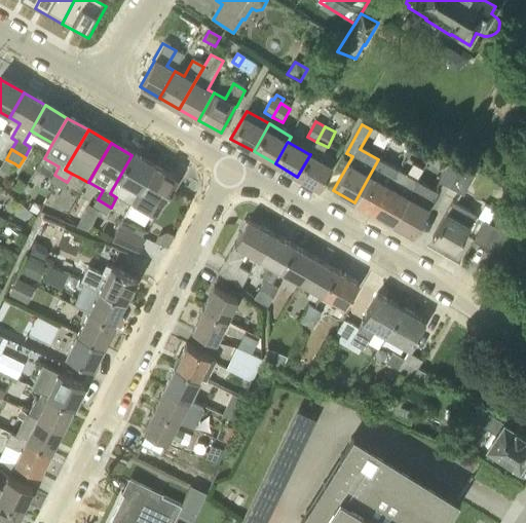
[(334,162),(323,156),(312,150),(309,154),(310,154),(297,177),(320,189),(333,166),(331,166),(334,162)]
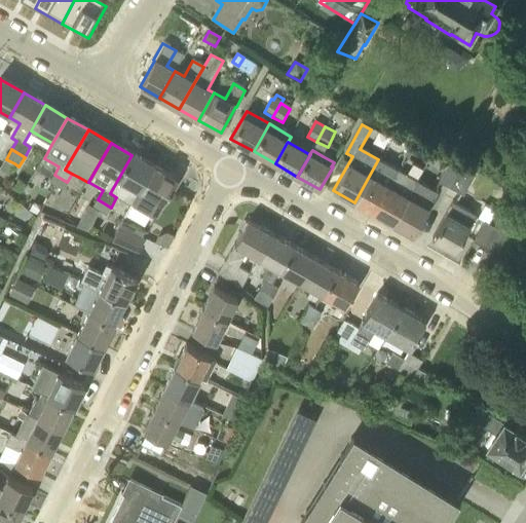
[(133,206),(154,167),(132,155),(110,193),(116,197),(133,206)]
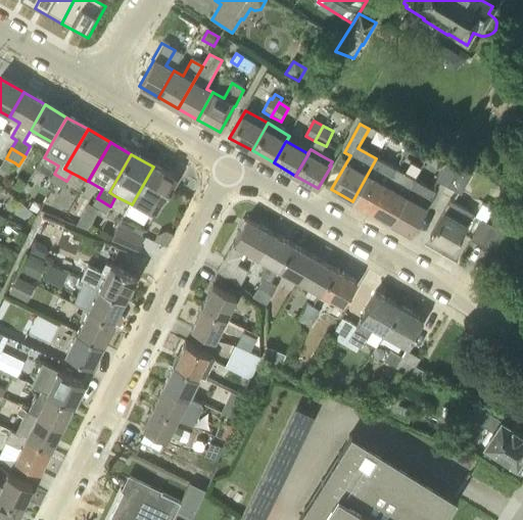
[(0,168),(0,170),(7,175),(14,162),(6,158),(0,168)]
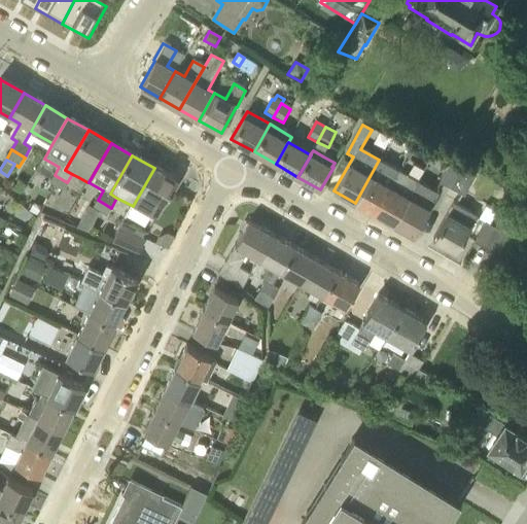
[(375,214),(398,171),(379,160),(355,203),(375,214)]
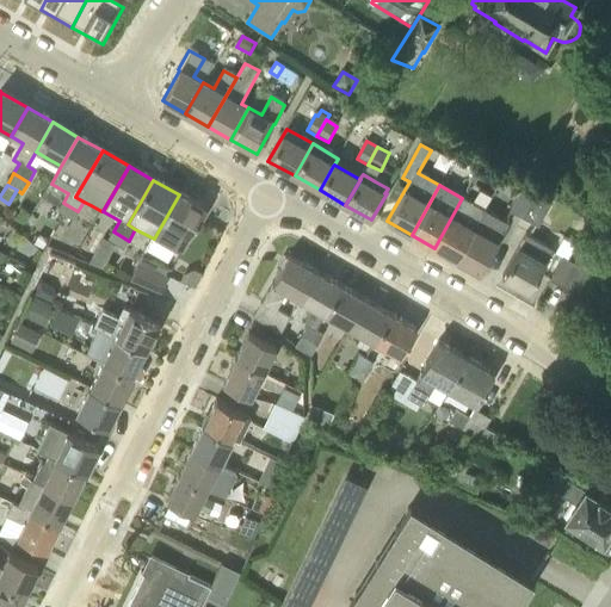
[(525,215),(537,193),(523,186),(512,208),(525,215)]
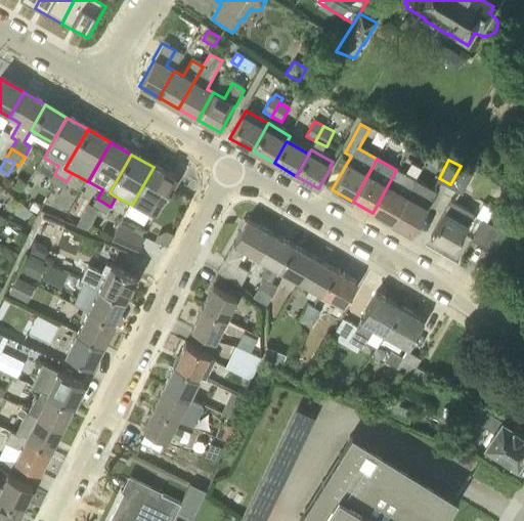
[(461,166),(450,184),(448,189),(461,196),(474,172),(462,165),(461,166)]
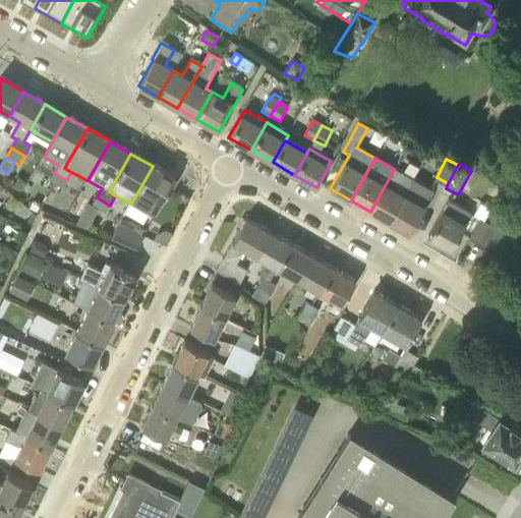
[(153,166),(131,204),(155,216),(175,179),(153,166)]
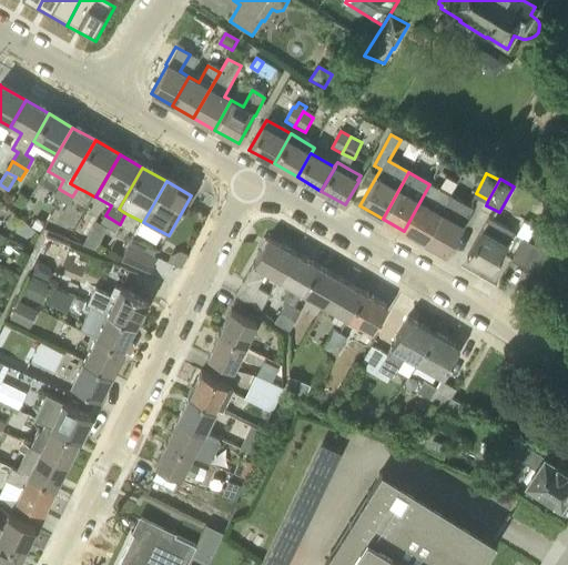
[(424,242),(449,197),(429,184),(404,231),(424,242)]
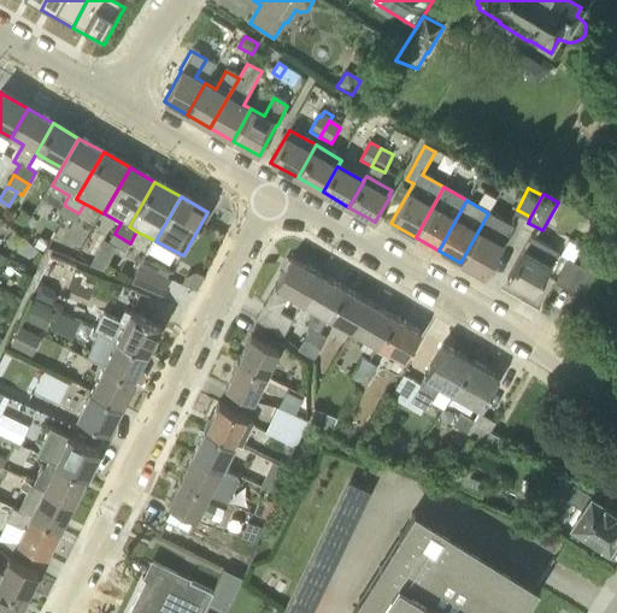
[(74,224),(78,213),(64,205),(58,216),(74,224)]
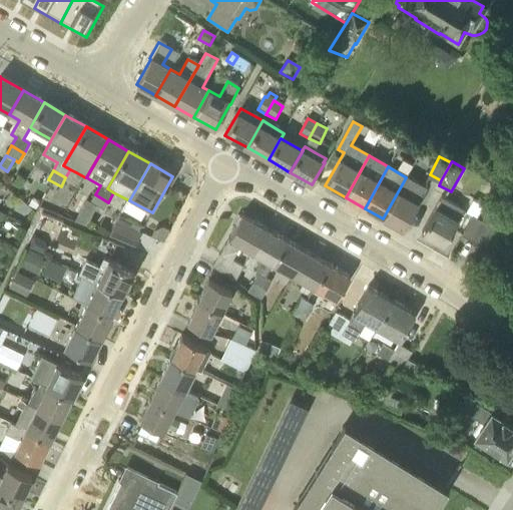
[(406,177),(383,218),(404,230),(417,206),(420,207),(429,190),(415,182),(407,197),(398,192),(407,177),(406,177)]
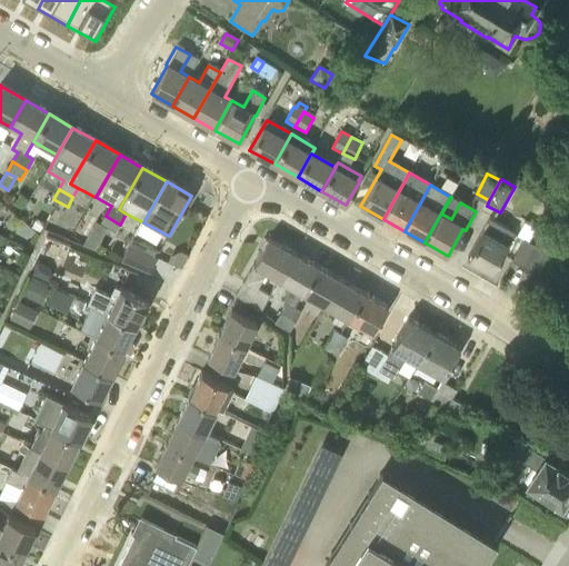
[(115,234),(120,225),(106,216),(100,226),(115,234)]
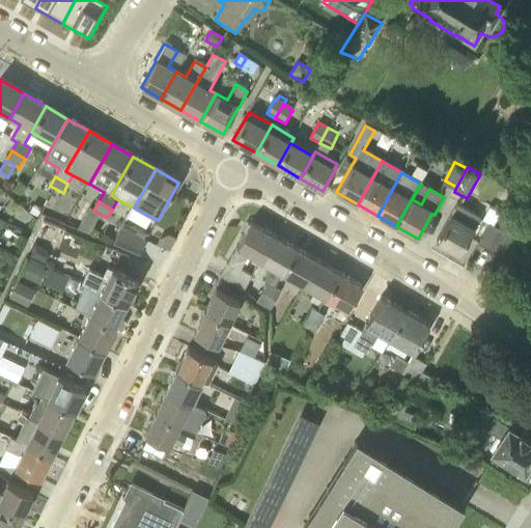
[(40,209),(33,204),(29,214),(36,217),(40,209)]
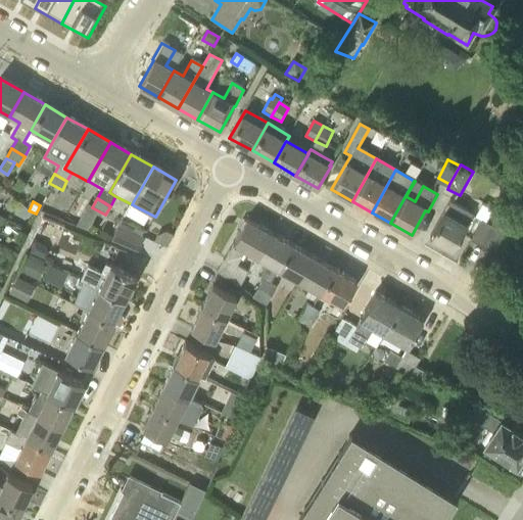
[(453,251),(473,215),(449,202),(429,239),(453,251)]
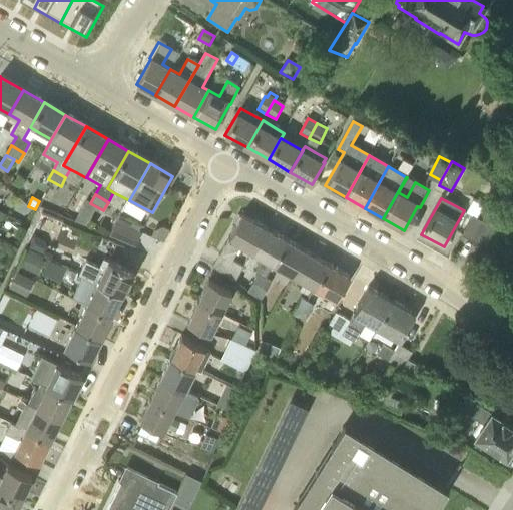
[(135,247),(141,233),(139,232),(141,227),(117,215),(115,222),(109,236),(135,247)]
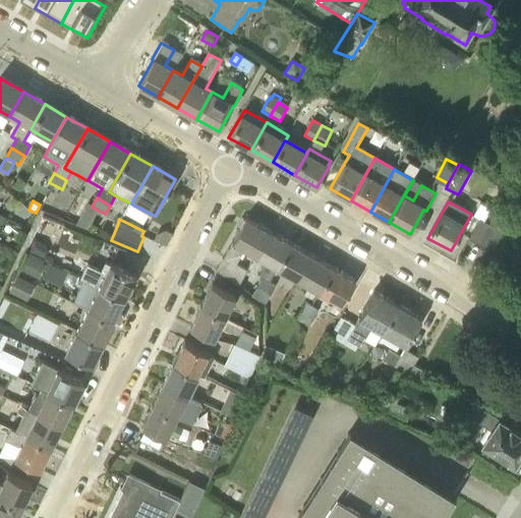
[(253,257),(268,233),(245,220),(215,272),(239,285),(245,274),(246,272),(235,265),(243,251),(253,257)]
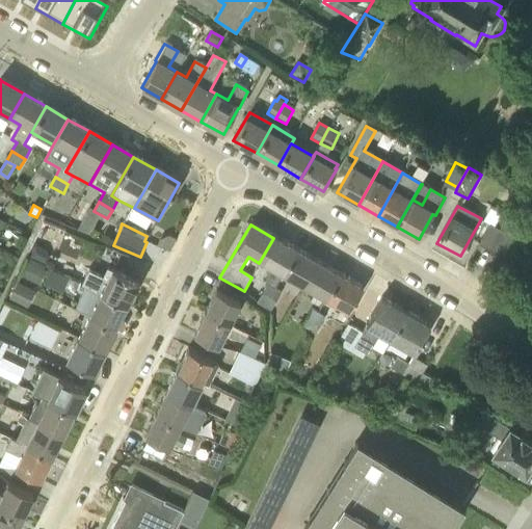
[(512,236),(494,227),(490,226),(482,248),(501,258),(512,236)]
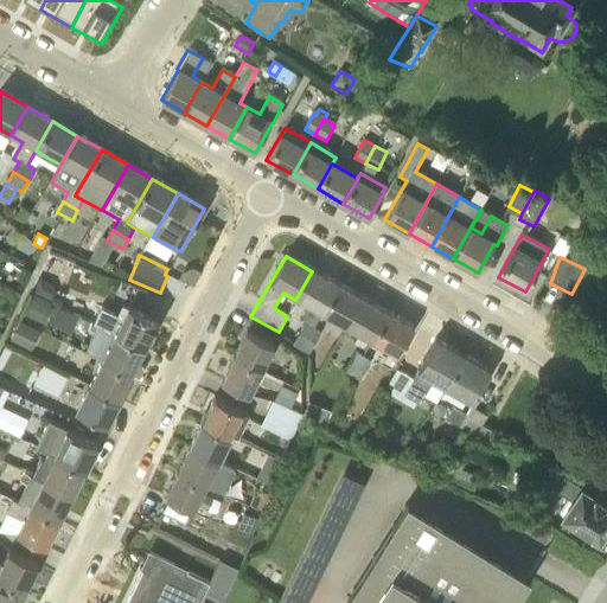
[(305,326),(299,335),(314,344),(319,334),(312,329),(321,314),(338,286),(312,271),(295,300),(311,308),(301,324),(305,326)]
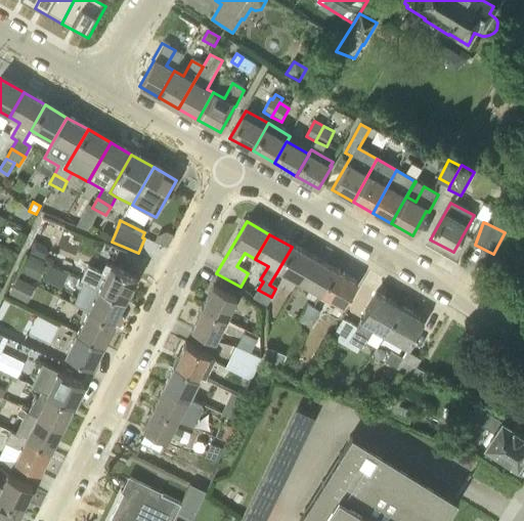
[(27,254),(43,261),(49,249),(33,241),(27,254)]
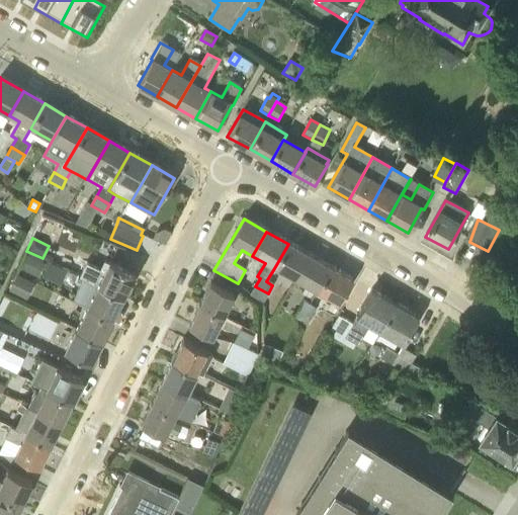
[(288,244),(274,268),(295,281),(310,256),(288,244)]
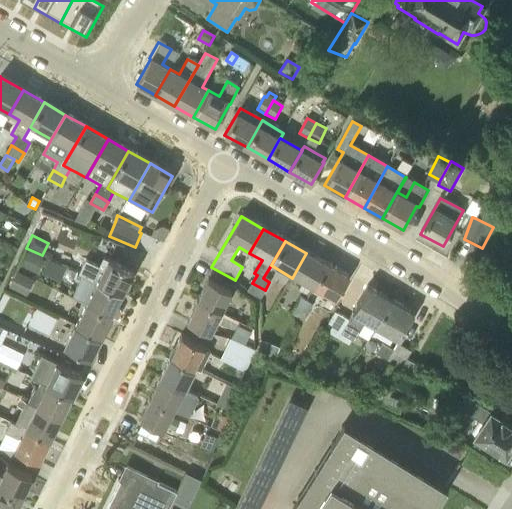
[(52,256),(80,272),(86,260),(58,245),(52,256)]
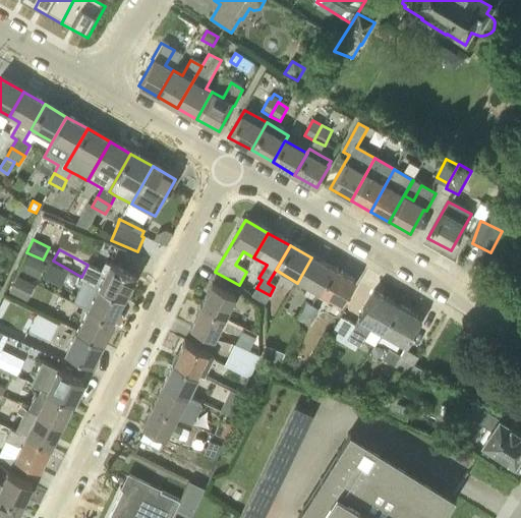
[(46,263),(27,254),(20,271),(38,279),(46,263)]
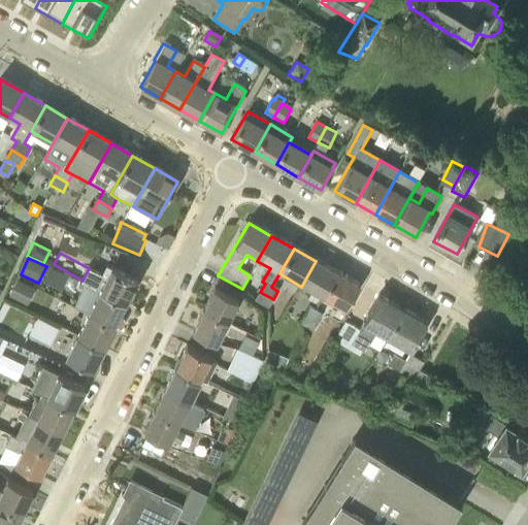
[(323,298),(337,273),(316,261),(301,287),(323,298)]
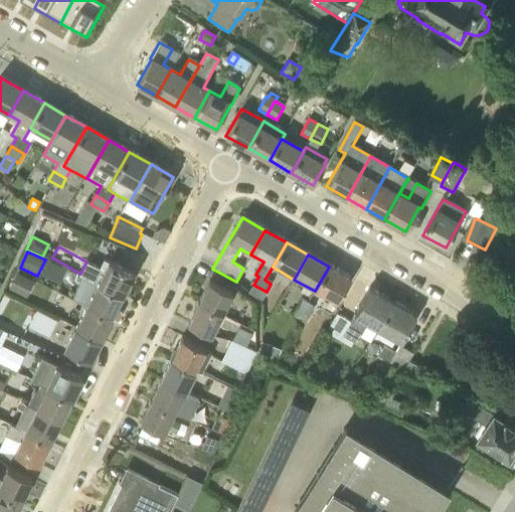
[(62,283),(68,268),(49,260),(43,275),(62,283)]
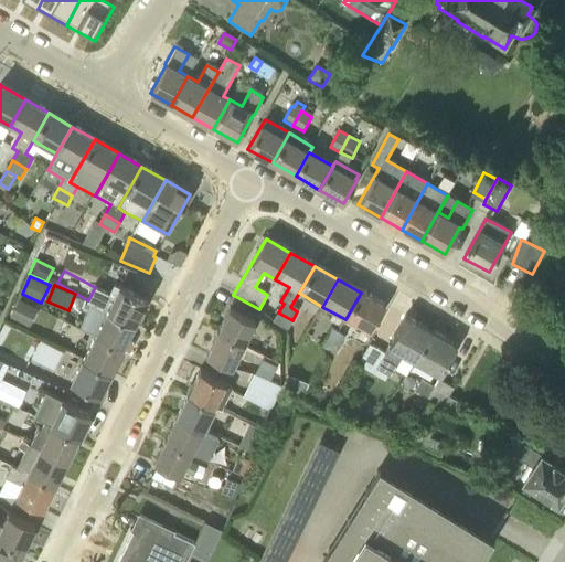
[(106,313),(134,326),(146,300),(118,286),(106,313)]
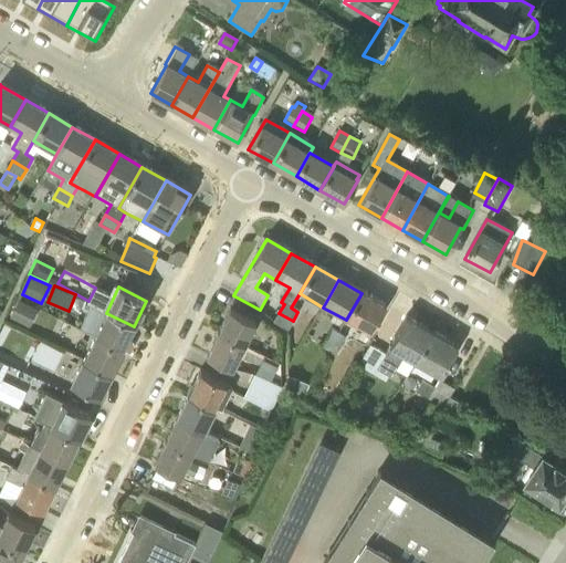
[(362,293),(346,320),(370,334),(386,306),(362,293)]
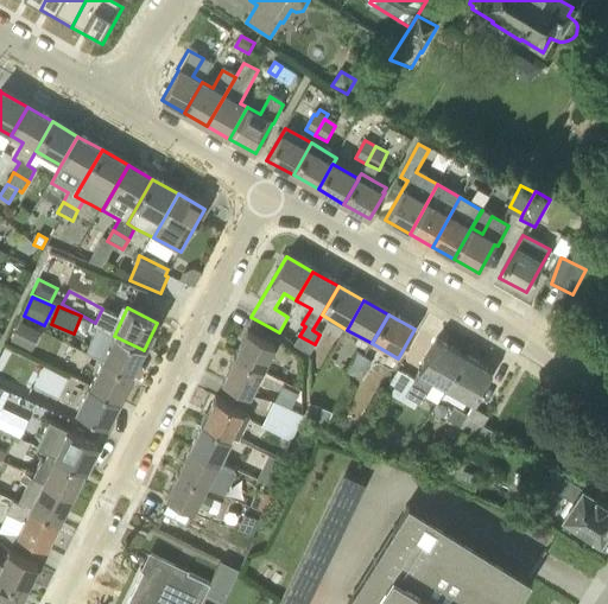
[(144,350),(114,336),(83,320),(78,330),(94,337),(87,353),(102,361),(131,376),(144,350)]
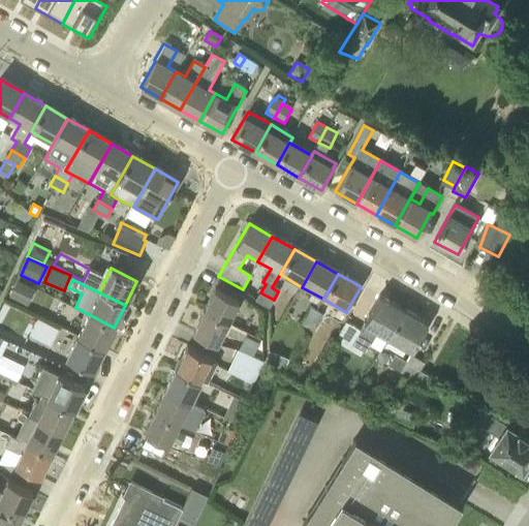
[(17,281),(8,299),(26,307),(34,290),(17,281)]
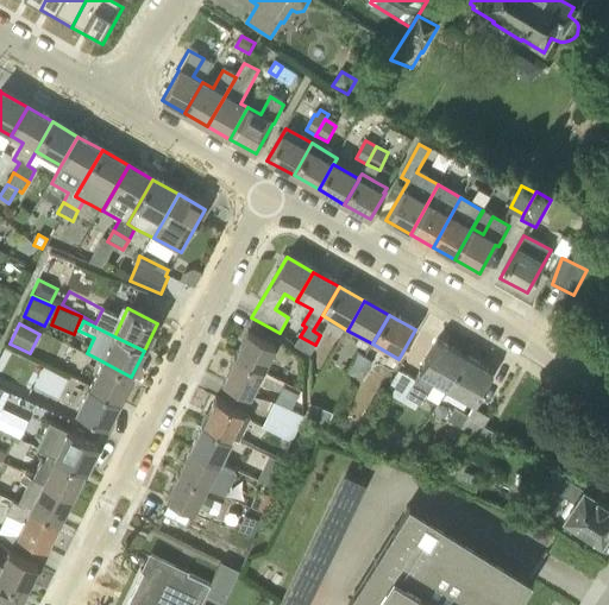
[(234,360),(262,373),(275,347),(248,333),(234,360)]
